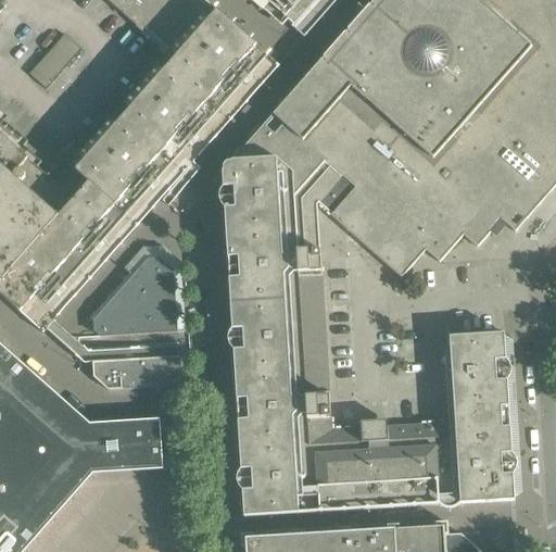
[(109,0),(134,22),(152,0),(109,0)]
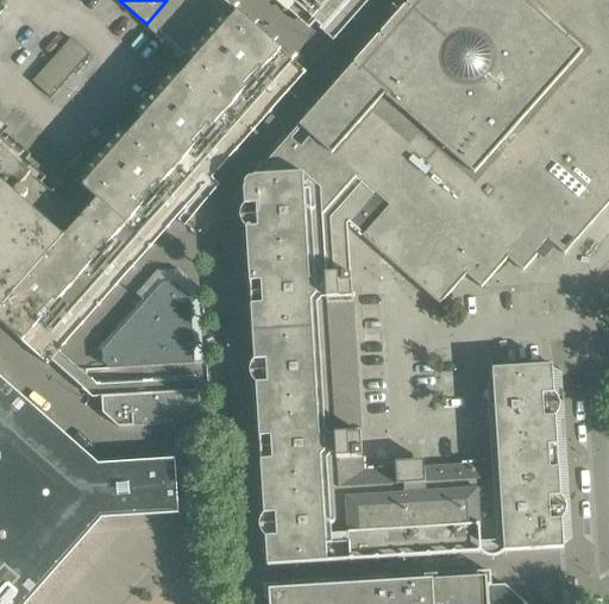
[(167,0),(146,24),(184,58),(232,5),(226,0),(167,0)]
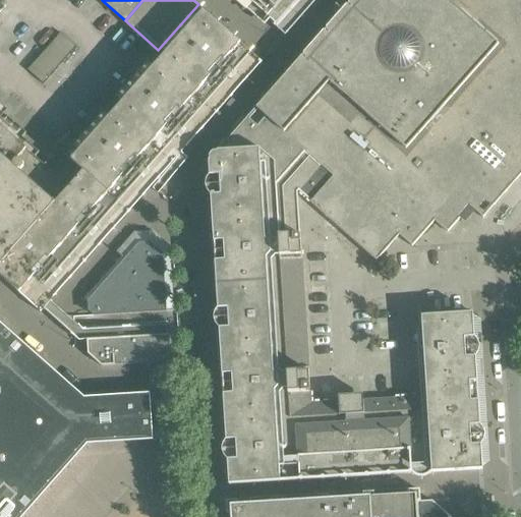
[(209,158),(208,159),(208,162),(209,173),(219,172),(220,192),(210,192),(213,236),(213,239),(214,259),(215,262),(217,306),(227,305),(228,325),(218,325),(219,342),(221,369),(221,372),(223,392),(223,395),(225,438),(235,437),(236,457),(227,457),(228,479),(228,481),(230,481),(241,481),(322,476),(344,474),(365,473),(367,473),(409,470),(429,469),(431,469),(477,466),(481,466),(477,399),(476,377),(475,372),(474,353),(472,309),(420,313),(423,357),(424,367),(425,391),(425,394),(405,395),(362,398),(361,391),(338,393),(338,399),(309,401),(309,387),(308,376),(307,364),(305,323),(304,311),(304,308),(303,298),(300,255),(300,241),(299,233),(298,211),(296,189),(309,198),(375,257),(398,232),(411,243),(412,242),(433,218),(447,229),(459,216),(469,204),(474,208),(482,215),(508,185),(517,175),(520,170),(520,0),(364,0),(350,16),(346,21),(335,34),(332,32),(262,111),(265,114),(263,117),(254,126),(246,119),(244,117),(216,150),(215,150),(214,150),(213,150),(212,150),(212,151),(211,151),(210,152),(210,153),(209,153),(209,154),(209,155),(209,156),(209,157),(209,158)]
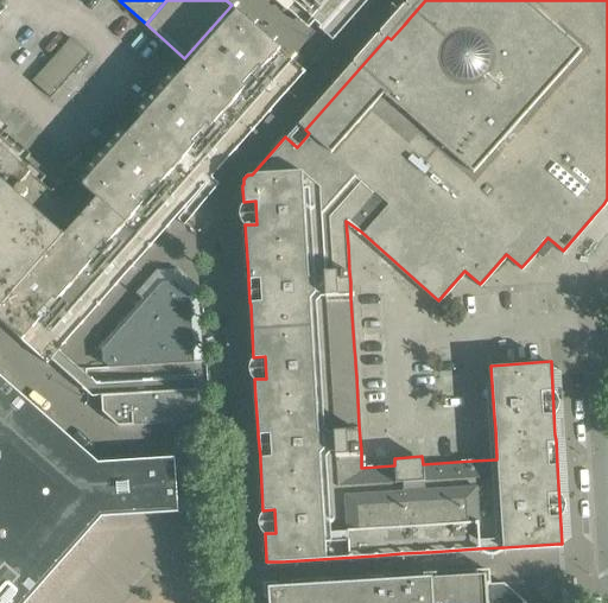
[(292,0),(312,18),(320,8),(330,17),(344,0),(292,0)]
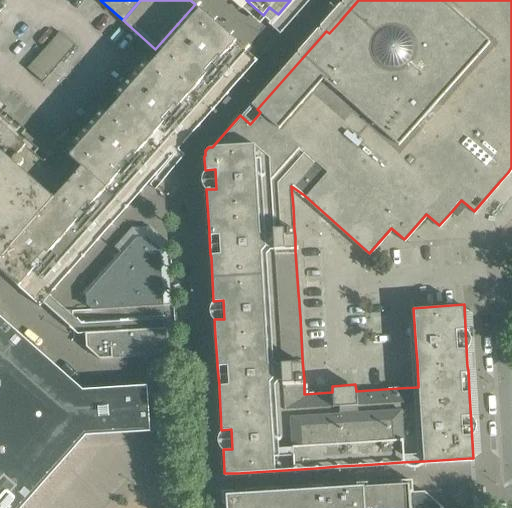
[(0,269),(9,278),(28,294),(29,293),(28,292),(29,292),(27,290),(27,291),(13,279),(14,279),(27,264),(42,278),(73,243),(87,227),(102,211),(116,195),(131,178),(136,173),(145,162),(174,129),(203,97),(244,51),(244,50),(245,51),(246,49),(245,48),(195,4),(155,49),(152,52),(149,55),(94,117),(80,133),(65,150),(51,166),(44,160),(33,151),(37,146),(21,131),(24,127),(7,112),(7,111),(0,105),(0,269)]
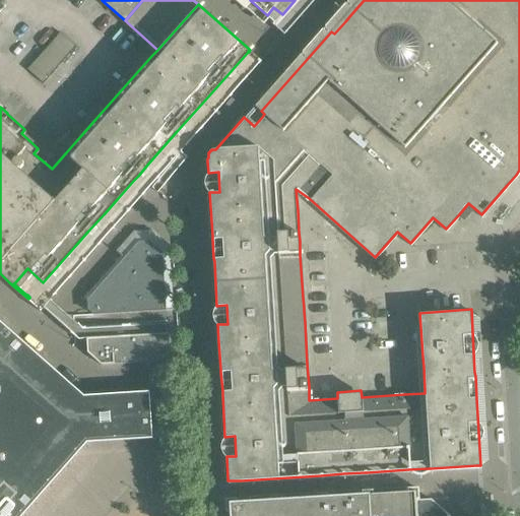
[(26,67),(43,80),(75,43),(59,29),(26,67)]
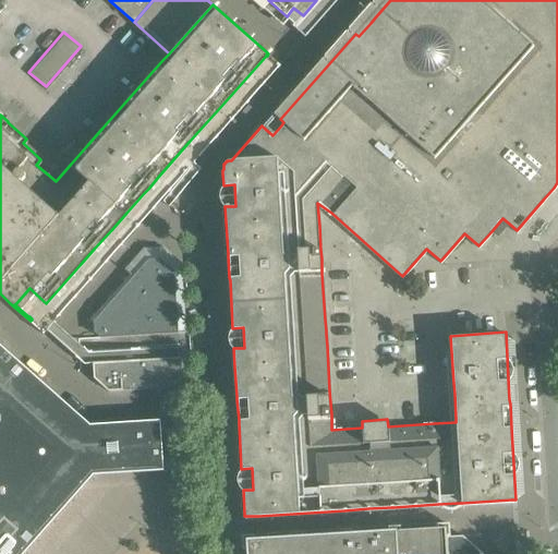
[(94,329),(100,336),(178,332),(177,327),(177,314),(184,314),(183,289),(186,289),(185,279),(182,279),(181,261),(162,244),(143,245),(123,267),(132,275),(93,320),(94,329)]
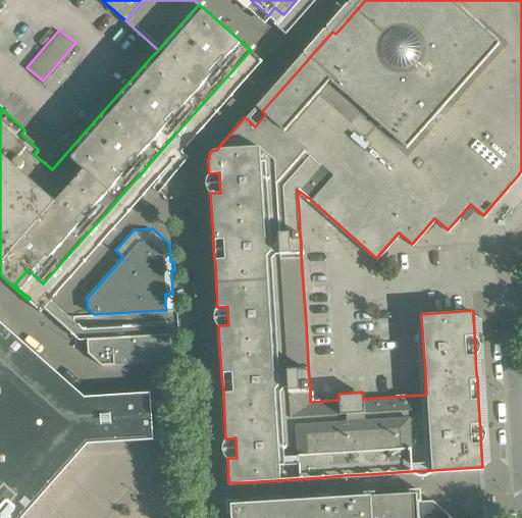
[(0,517),(16,517),(86,442),(150,437),(152,437),(150,392),(148,392),(148,393),(83,397),(82,395),(73,389),(47,364),(0,322),(0,517)]
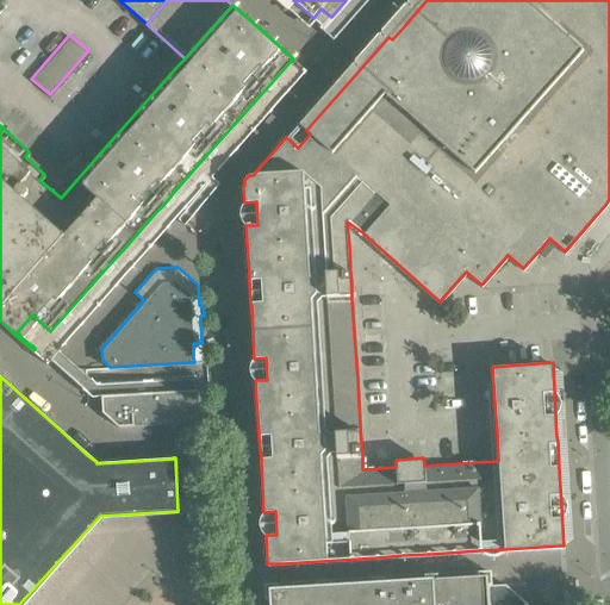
[(101,410),(117,424),(162,422),(162,420),(182,419),(193,412),(197,412),(195,393),(197,393),(197,388),(100,394),(101,410)]
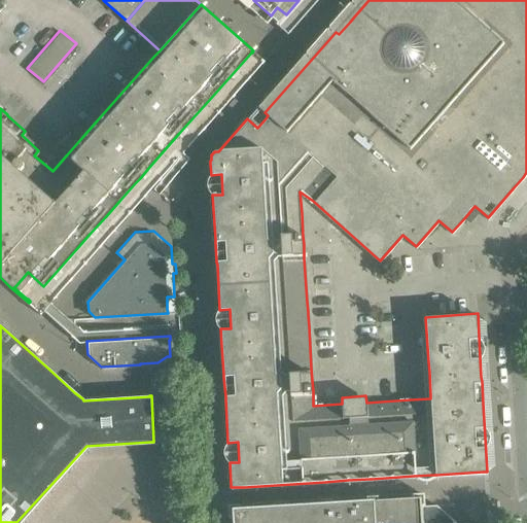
[(231,504),(229,506),(230,516),(233,516),(233,522),(421,522),(421,510),(430,509),(430,504),(430,503),(425,503),(424,503),(424,502),(425,502),(424,494),(424,492),(422,492),(414,492),(414,493),(412,493),(413,497),(373,499),(274,506),(271,506),(234,508),(234,504),(231,504)]
